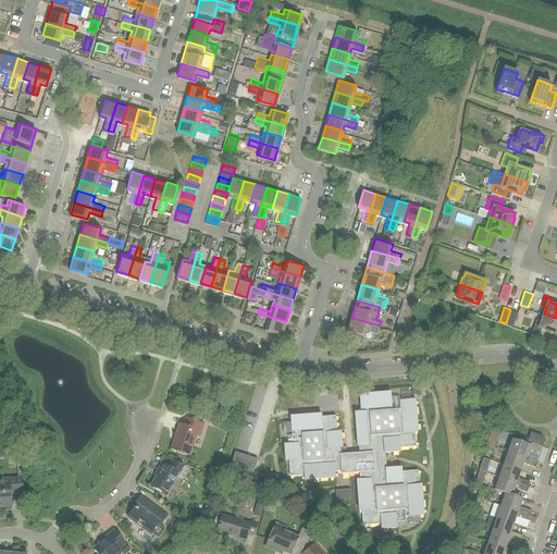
[(510,309),(506,323),(512,325),(517,311),(510,309)]
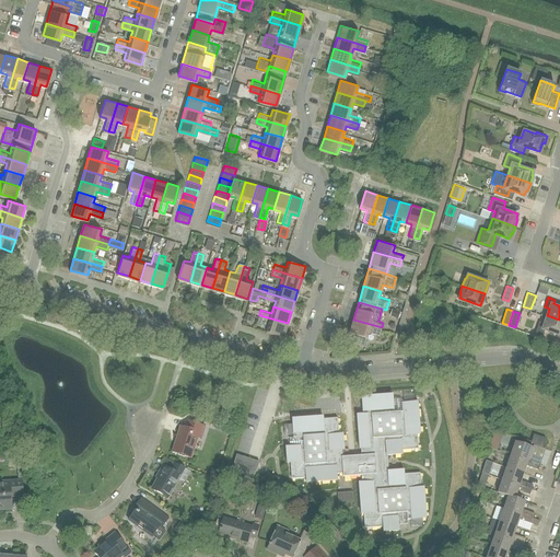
[(284,335),(288,323),(259,315),(257,321),(268,324),(267,329),(284,335)]
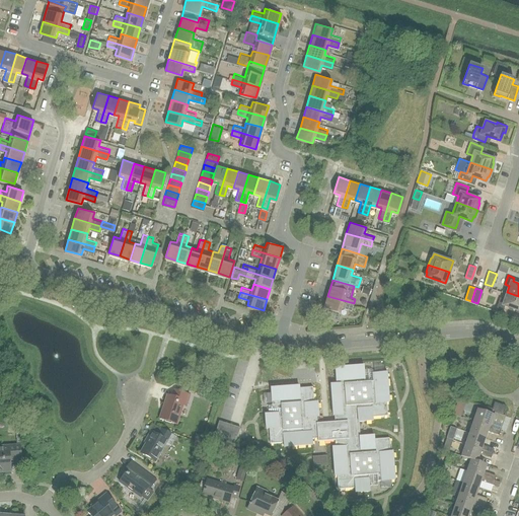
[(518,296),(507,292),(505,297),(500,295),(497,304),(503,307),(504,304),(517,308),(516,310),(518,310),(518,296)]
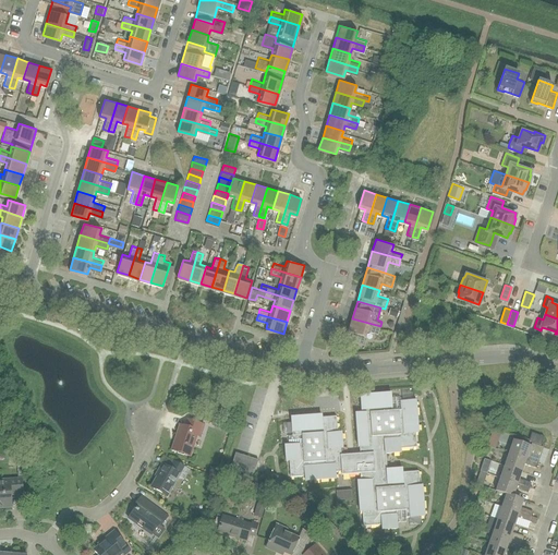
[(378,332),(380,326),(352,318),(349,329),(352,332),(350,338),(363,342),(367,328),(378,332)]
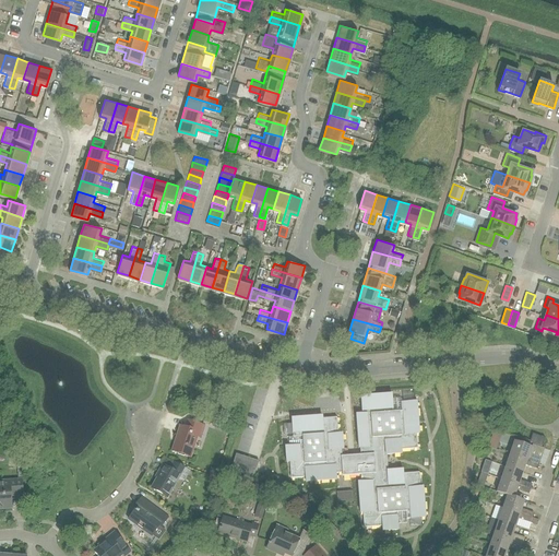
[(289,444),(285,444),(286,460),(289,459),(290,475),(306,474),(306,480),(336,477),(336,471),(342,470),(342,473),(360,472),(361,480),(358,480),(360,510),(363,510),(364,524),(382,523),(382,529),(399,528),(397,521),(406,520),(406,516),(425,515),(423,484),(420,484),(419,470),(403,471),(403,466),(388,468),(387,452),(402,451),(401,447),(404,447),(417,446),(416,432),(419,430),(417,399),(414,399),(403,400),(401,400),(401,395),(392,397),(392,391),(361,393),(363,412),(356,412),(358,446),(360,446),(360,452),(342,453),(341,447),(343,447),(342,430),(339,432),(337,415),(322,416),(322,413),(292,415),(293,434),(293,435),(288,435),(289,444)]
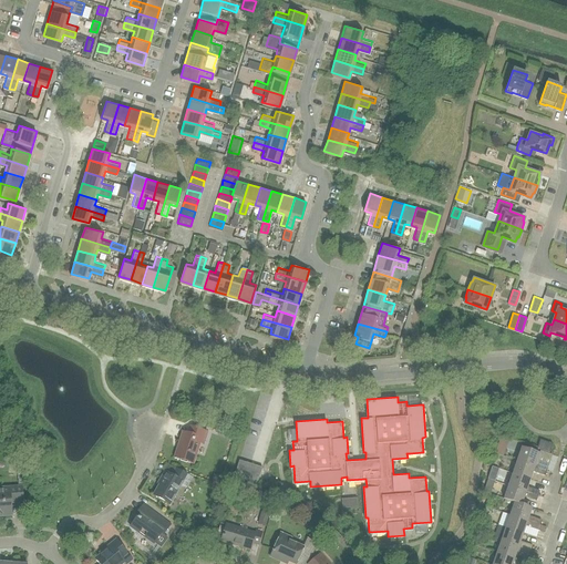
[(204,441),(207,429),(191,423),(188,431),(183,429),(174,455),(193,461),(199,440),(204,441)]
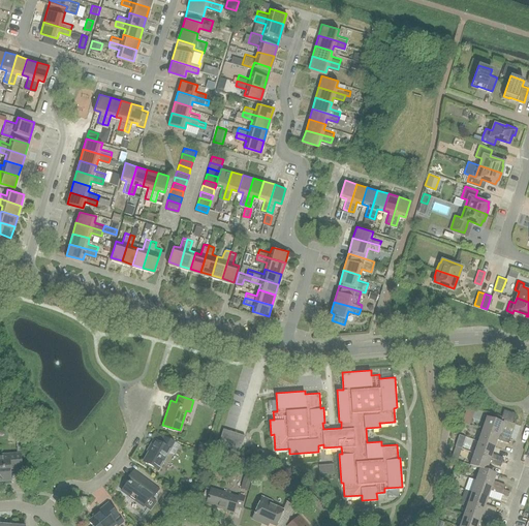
[(512,421),(516,412),(504,408),(501,416),(512,421)]
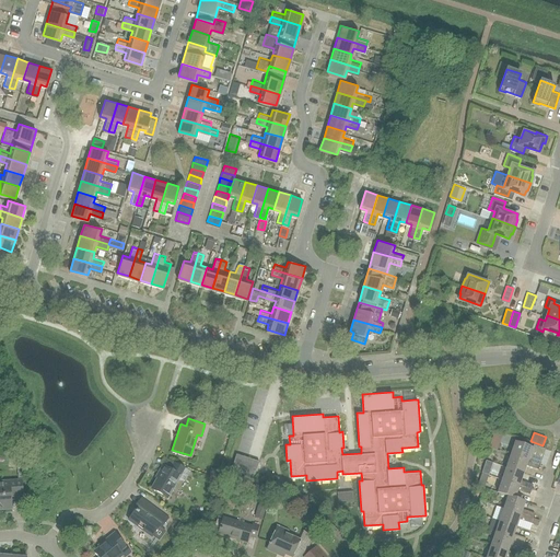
[(491,437),(489,445),(491,445),(497,448),(500,440),(493,438),(491,437)]
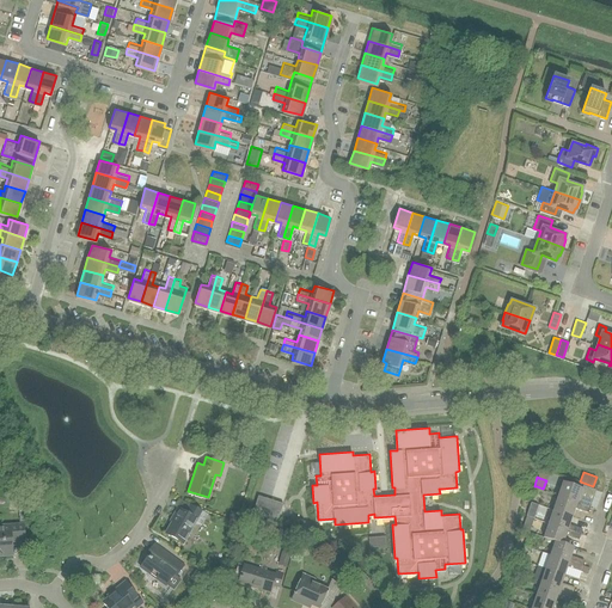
[(558,495),(591,505),(592,501),(579,496),(582,487),(563,480),(558,495)]
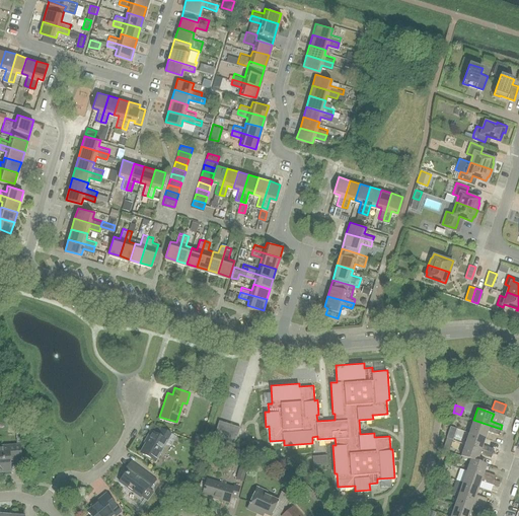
[(235,441),(240,426),(219,419),(214,435),(235,441)]
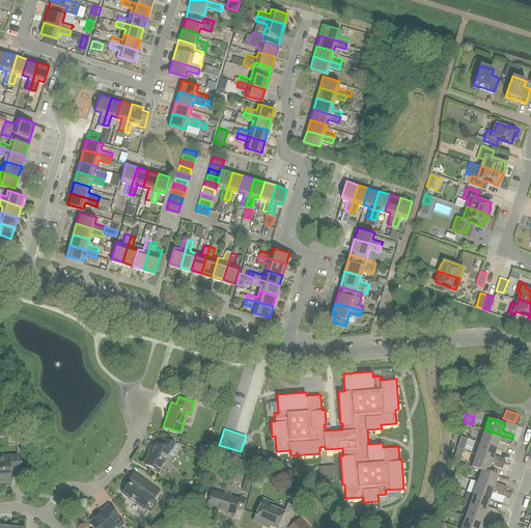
[(510,443),(512,439),(484,429),(480,441),(497,447),(499,440),(510,443)]
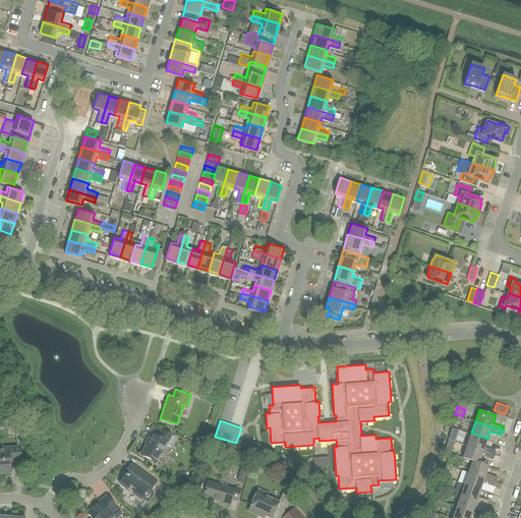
[(149,439),(148,441),(140,453),(156,461),(167,443),(171,446),(177,436),(162,427),(159,435),(152,430),(147,438),(149,439)]
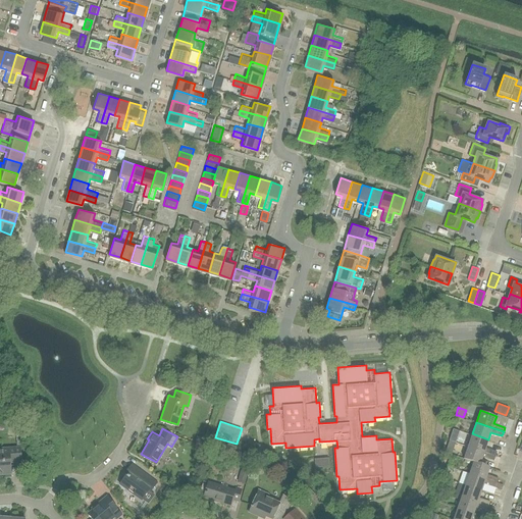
[(486,446),(488,439),(472,433),(468,446),(496,455),(497,450),(486,446)]
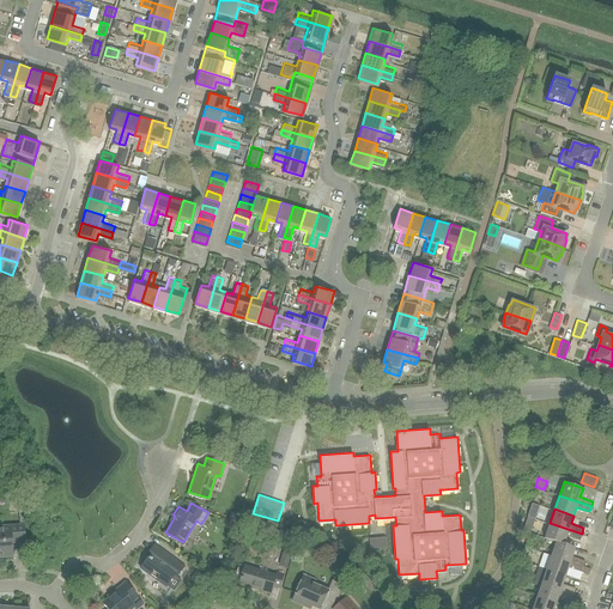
[(12,540),(25,539),(24,523),(2,524),(2,525),(0,525),(0,553),(13,553),(12,540)]
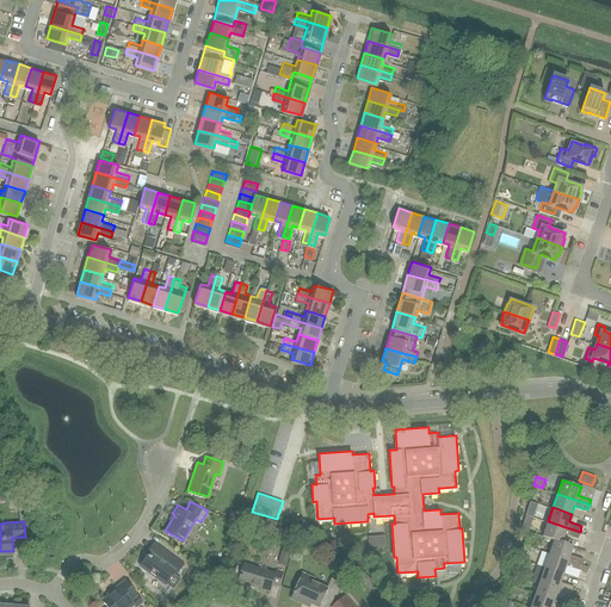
[(578,537),(580,532),(548,521),(543,536),(555,539),(555,538),(562,542),(562,540),(565,532),(578,537)]
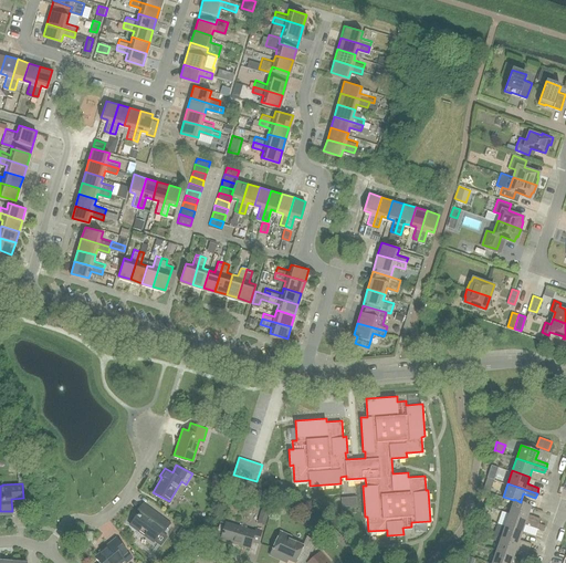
[(357,493),(343,494),(343,503),(357,503),(357,493)]
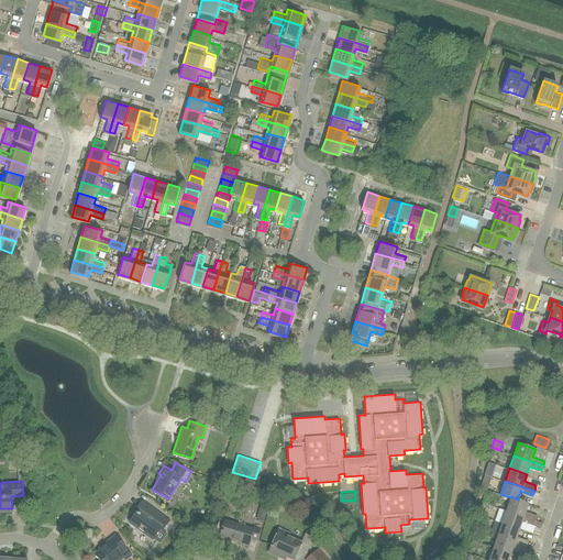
[(529,503),(518,498),(518,500),(511,496),(511,497),(507,509),(536,519),(538,515),(526,511),(529,503)]
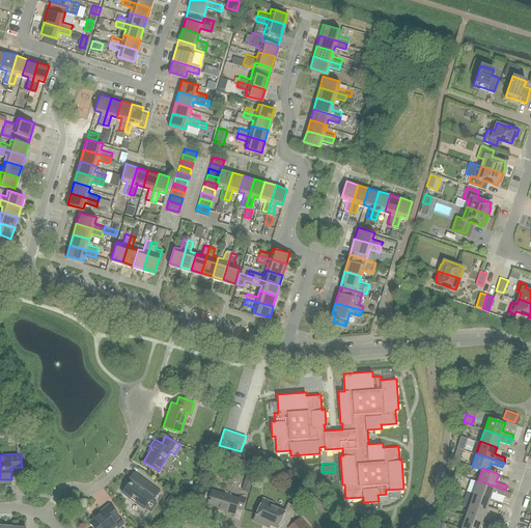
[(152,498),(160,489),(134,470),(128,479),(129,481),(122,491),(144,506),(150,497),(152,498)]
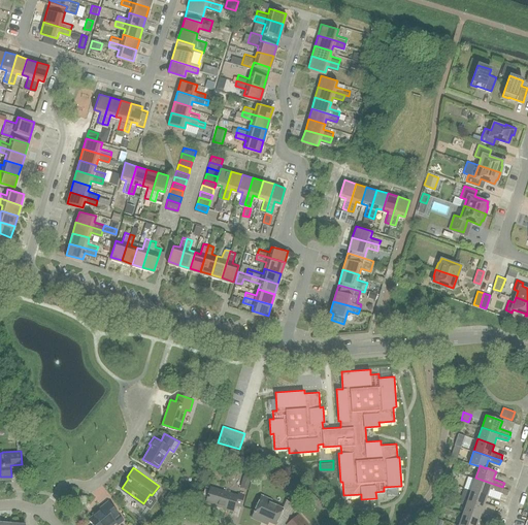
[(240,486),(248,488),(251,476),(252,471),(245,469),(240,486)]
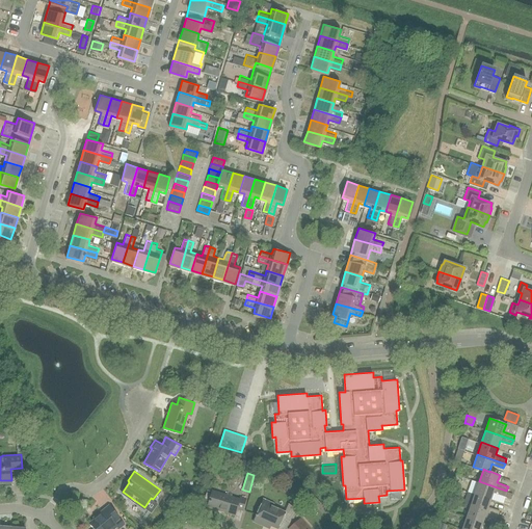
[(505,495),(506,491),(479,481),(475,493),(491,499),(494,492),(505,496),(505,495)]
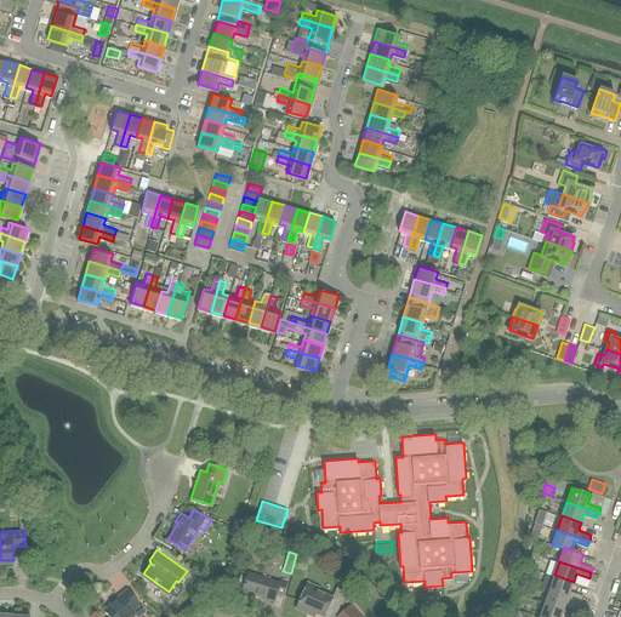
[(283,593),(288,580),(280,577),(279,580),(248,570),(243,589),(274,599),(277,590),(283,593)]
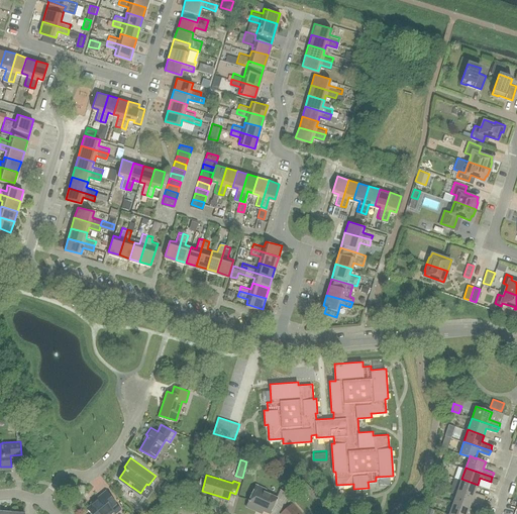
[(476,491),(478,485),(461,479),(457,491),(485,500),(486,495),(476,491)]
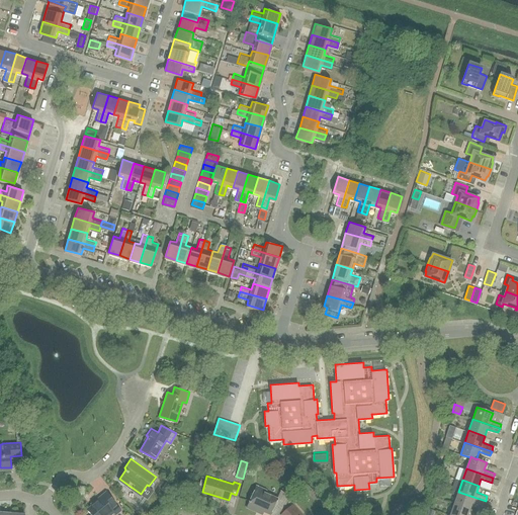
[(166,481),(161,488),(167,493),(172,486),(166,481)]
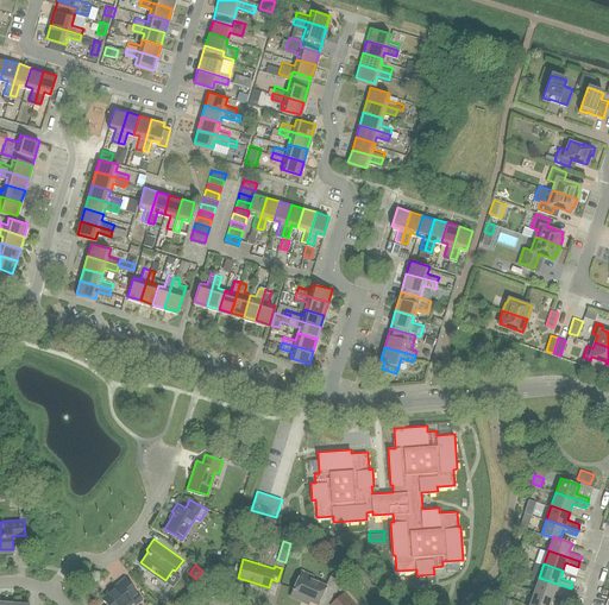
[(331,598),(343,583),(331,573),(326,584),(312,577),(313,574),(302,568),(290,594),(301,599),(303,596),(318,603),(322,592),(331,598)]
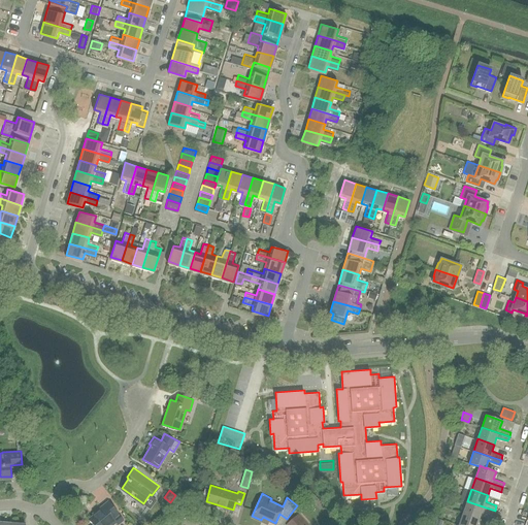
[(111,524),(116,521),(118,524),(124,519),(108,499),(96,510),(97,511),(89,518),(93,523),(91,524),(108,524),(110,524),(111,524)]
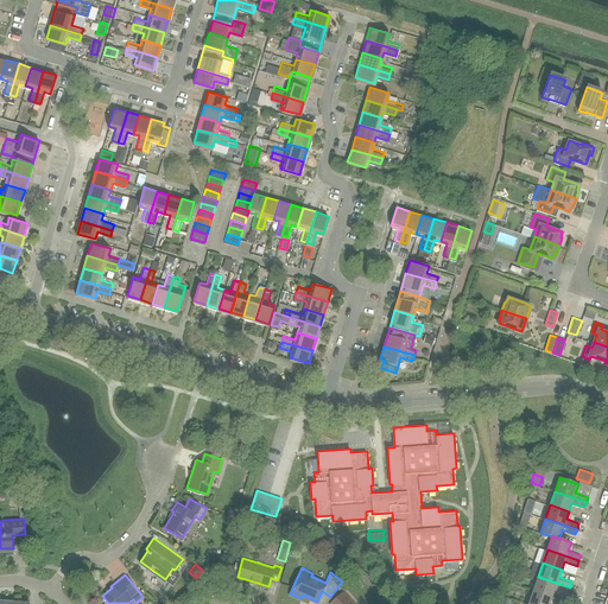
[(568,592),(570,587),(538,577),(533,590),(552,596),(555,587),(568,592)]
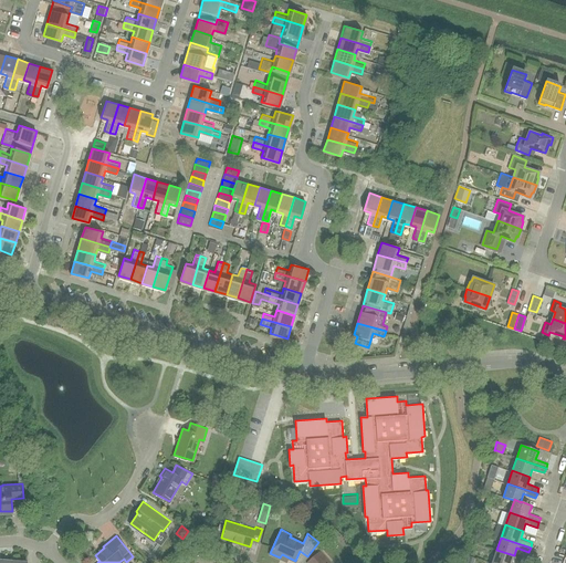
[(331,562),(333,562),(321,549),(306,561),(307,562),(331,562)]
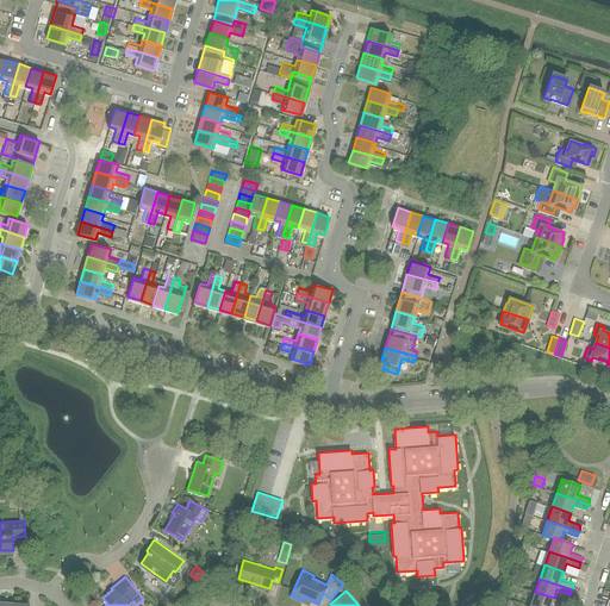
[(551,605),(554,598),(535,592),(530,605),(531,605),(551,605)]
